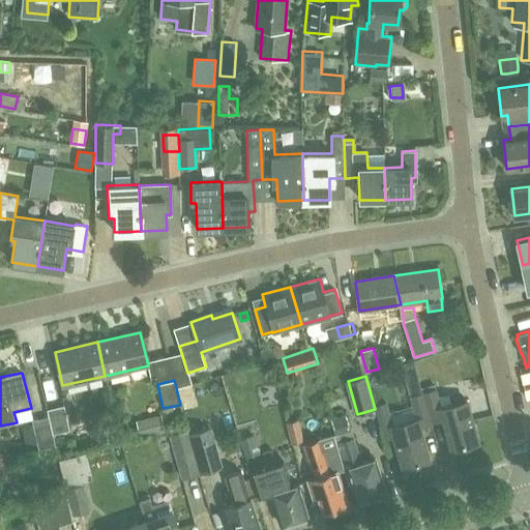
[(185,406),(200,405),(199,385),(184,386),(185,406)]
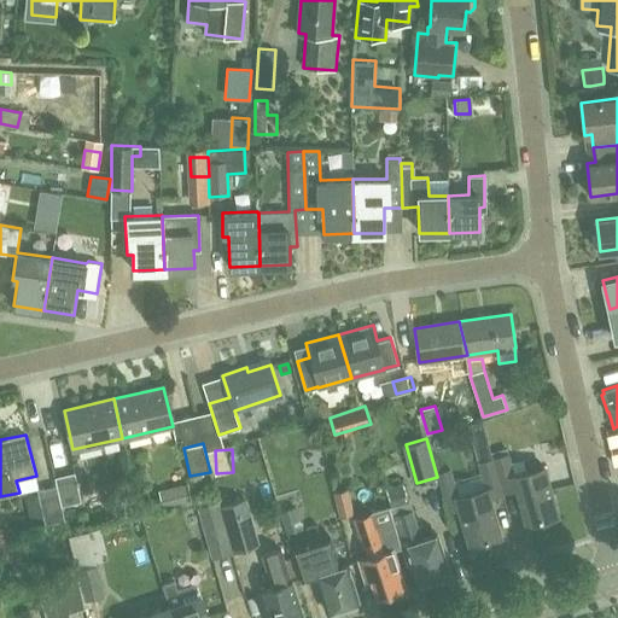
[(494,458),(503,494),(517,490),(526,525),(559,517),(544,466),(526,471),(523,459),(512,462),(509,453),(494,458)]
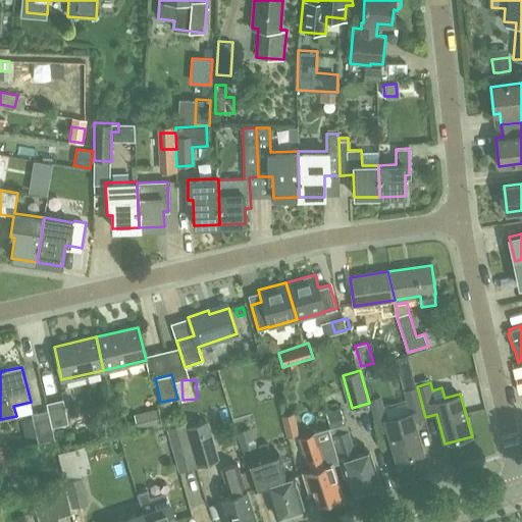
[(414,420),(425,417),(417,386),(404,389),(409,412),(387,418),(381,396),(369,399),(378,433),(387,431),(397,462),(423,454),(414,420)]
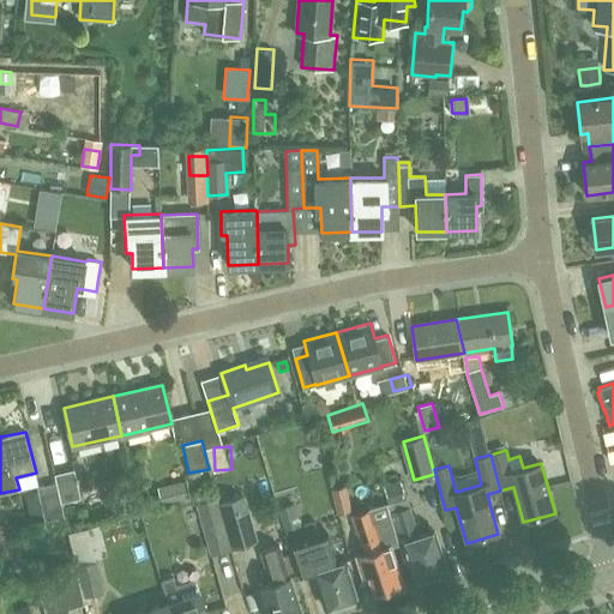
[(54,474),(56,482),(61,503),(80,498),(74,469),(54,474)]
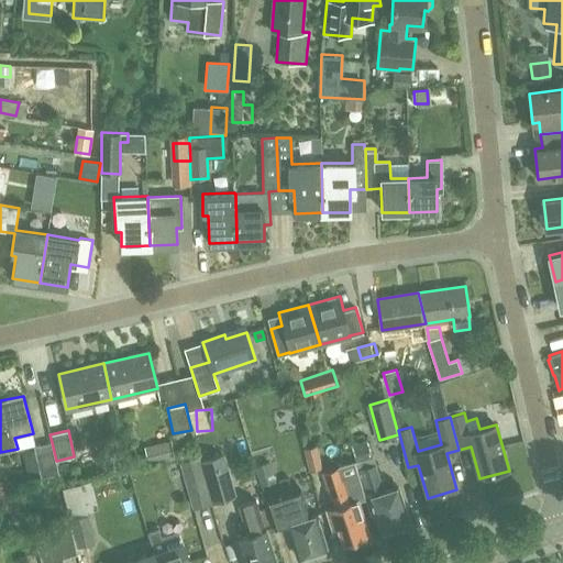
[(58,473),(56,461),(52,442),(35,446),(42,476),(58,473)]
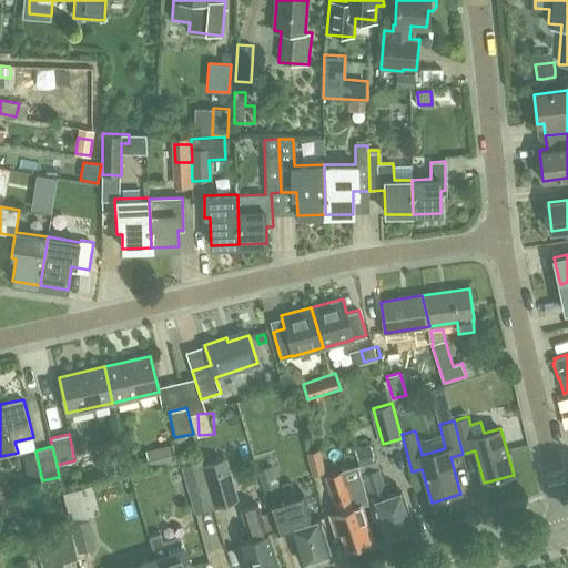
[(312,475),(325,473),(321,448),(306,452),(312,475)]
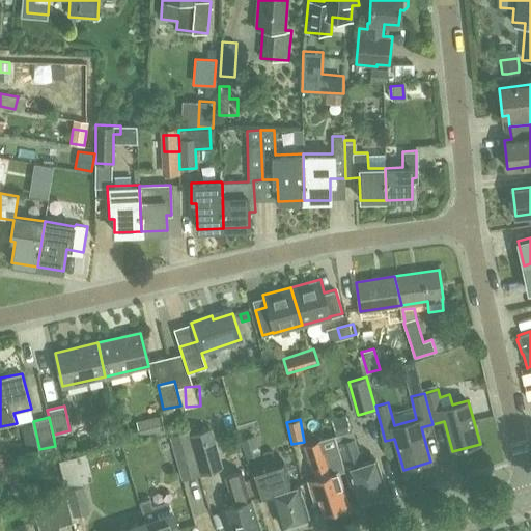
[(190,434),(201,474),(223,468),(212,427),(190,434)]
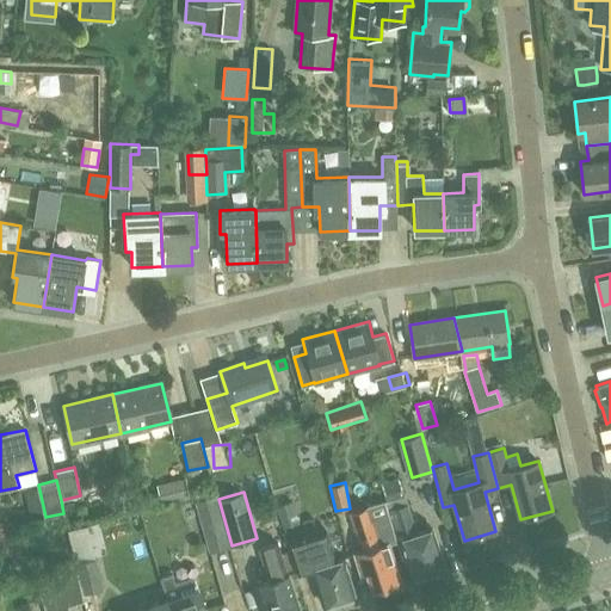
[(232,545),(218,499),(217,499),(216,494),(196,500),(202,522),(210,553),(232,545)]
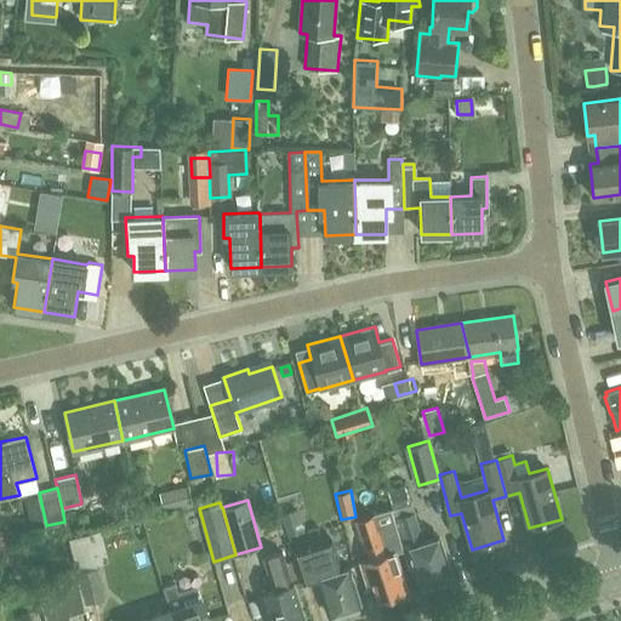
[(289,536),(305,531),(297,510),(281,514),(289,536)]
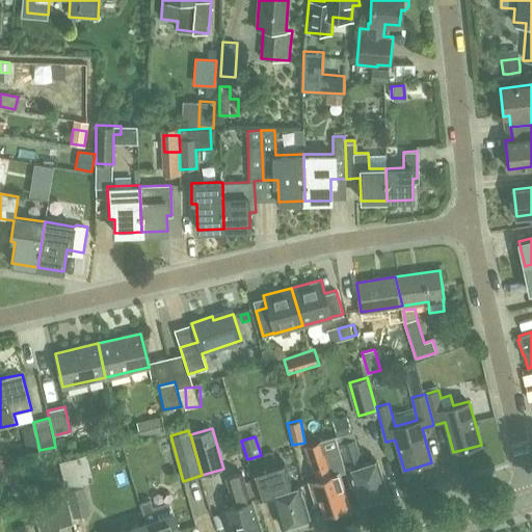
[(339,474),(345,472),(338,446),(335,437),(320,442),(304,447),(308,457),(314,480),(309,482),(314,499),(319,498),(324,513),(348,505),(339,474)]
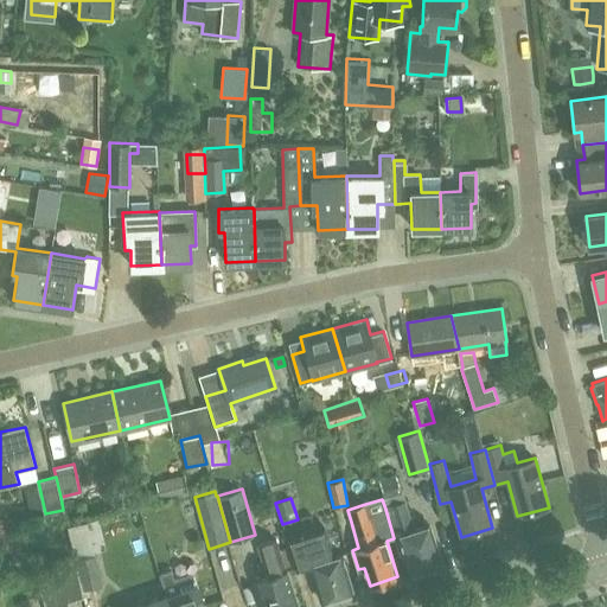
[(406,502),(385,509),(394,538),(395,538),(400,556),(406,555),(410,572),(441,563),(429,525),(414,530),(406,502)]
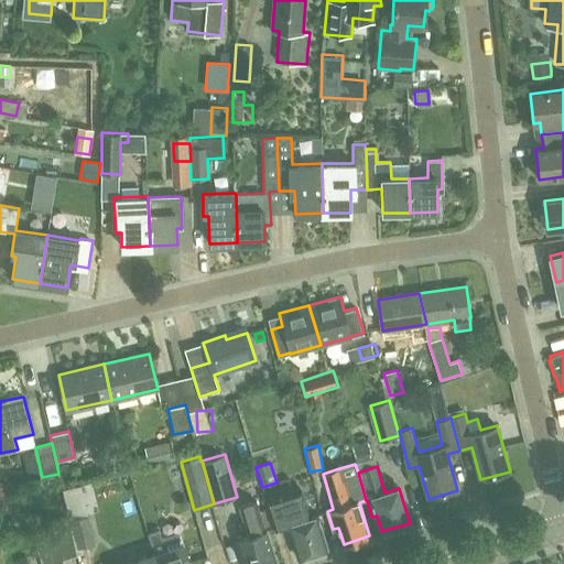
[(22,469),(12,472),(13,479),(24,477),(22,469)]
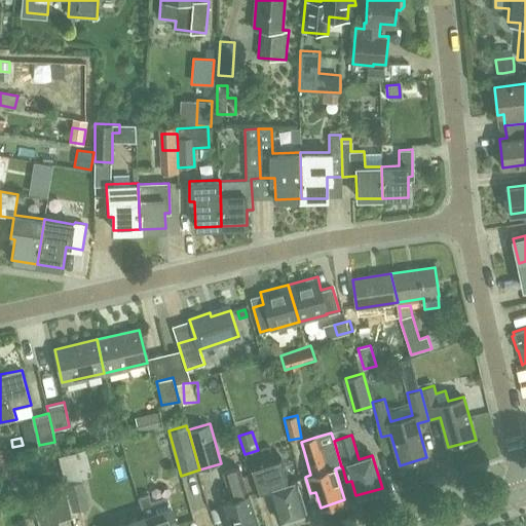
[(289,483),(282,456),(280,453),(247,463),(256,496),(269,492),(278,521),(305,512),(296,481),(289,483)]
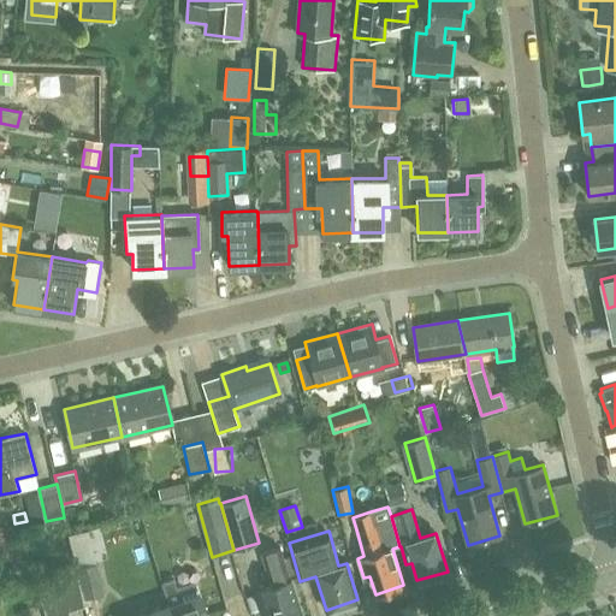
[(76,568),(78,576),(84,599),(105,594),(98,563),(94,564),(86,532),(70,535),(77,568),(76,568)]
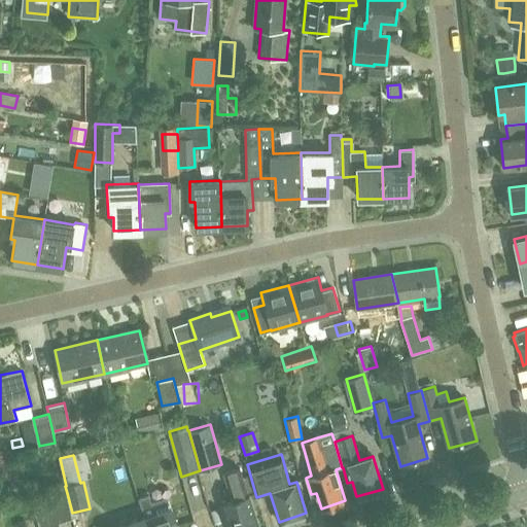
[(229,526),(257,526),(240,467),(223,471),(232,501),(222,504),(229,526)]
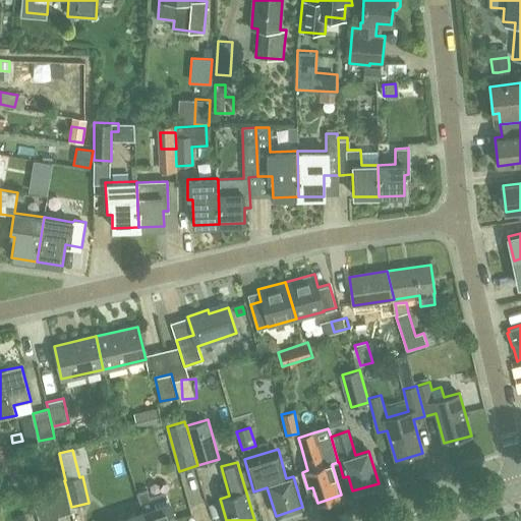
[(70,507),(71,507),(66,487),(32,499),(39,520),(59,520),(59,517),(72,512),(70,507)]
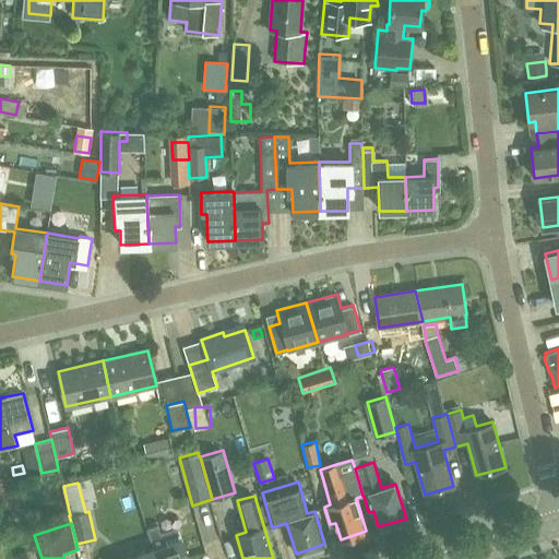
[(189,558),(179,530),(174,527),(161,532),(157,524),(146,527),(153,549),(154,548),(157,558),(189,558)]
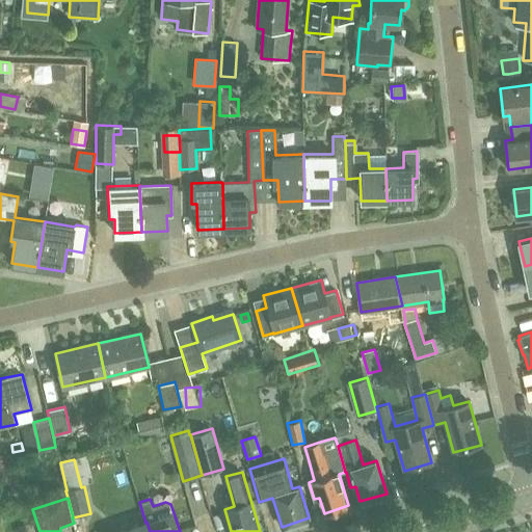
[(150,531),(147,522),(145,523),(117,531),(150,531)]
